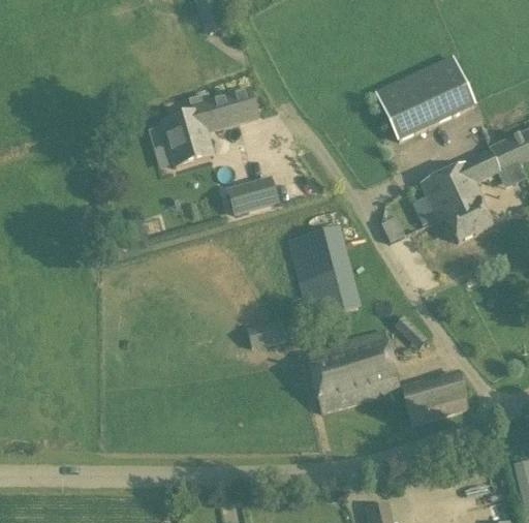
[(374,90),(397,141),(475,104),(452,54),(374,90)]
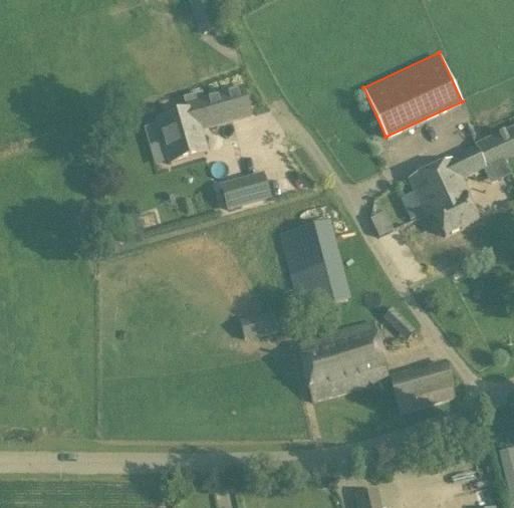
[(204,105),(194,108),(193,107),(157,117),(169,160),(205,150),(197,121),(206,118),(207,121),(251,109),(245,86),(202,99),(204,105)]
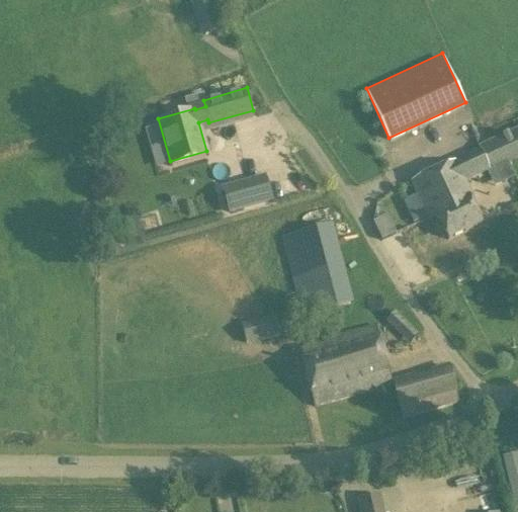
[(465,177),(517,152),(517,123),(479,143),(480,145),(411,177),(428,214),(436,209),(448,235),(481,220),(469,194),(472,192),(465,177)]
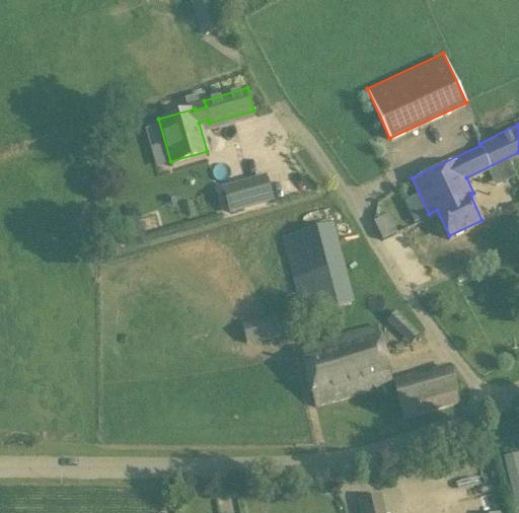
[(509,157),(488,167),(495,184),(516,173),(509,157)]
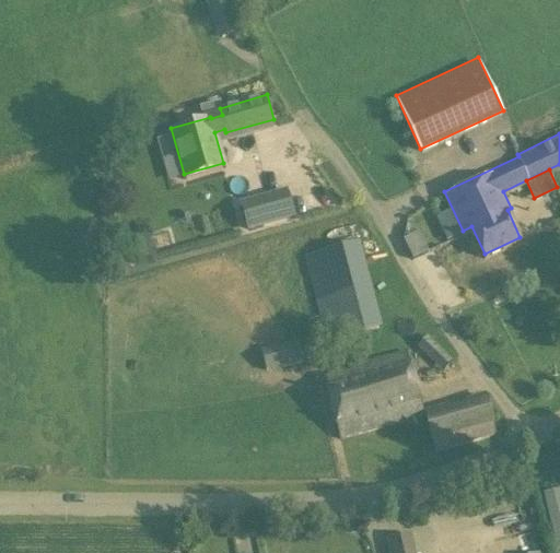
[(292,212),(286,188),(241,201),(247,225),(292,212)]
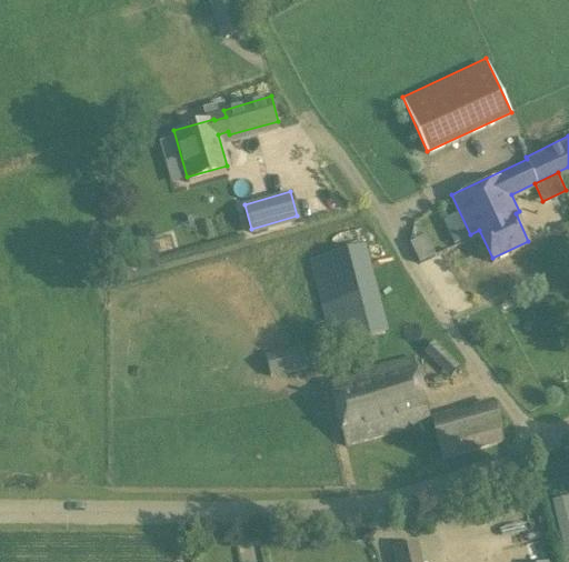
[(425,232),(410,240),(419,259),(435,251),(425,232)]
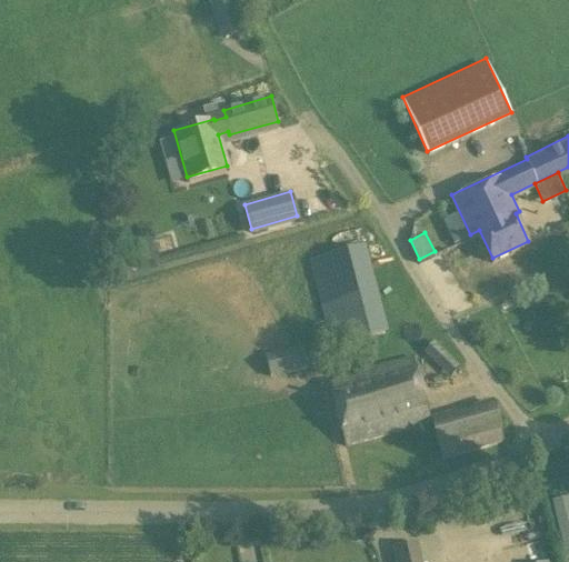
[(330,344),(388,329),(366,242),(308,258),(330,344)]
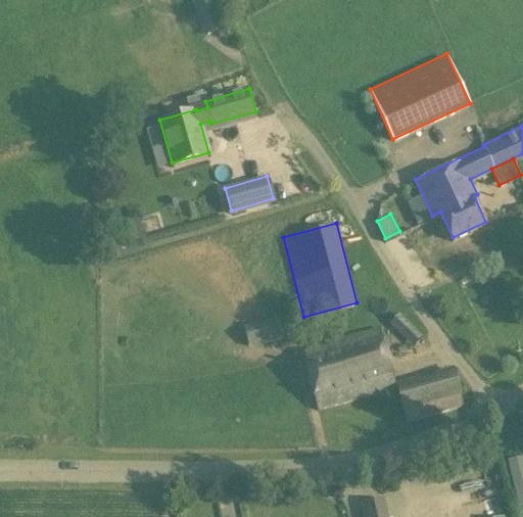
[(422,334),(399,309),(387,320),(411,345),(422,334)]
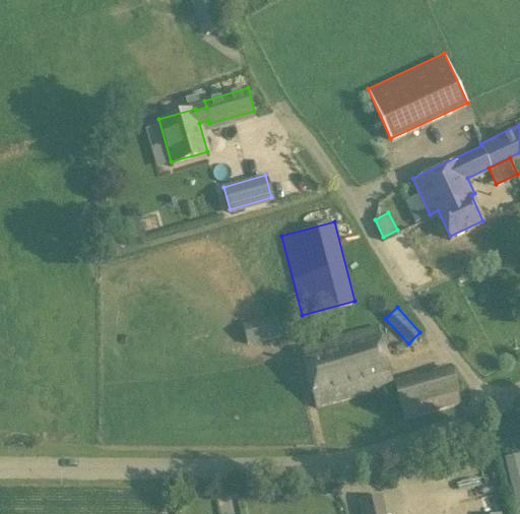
[(247,341),(278,335),(274,313),(243,319),(247,341)]
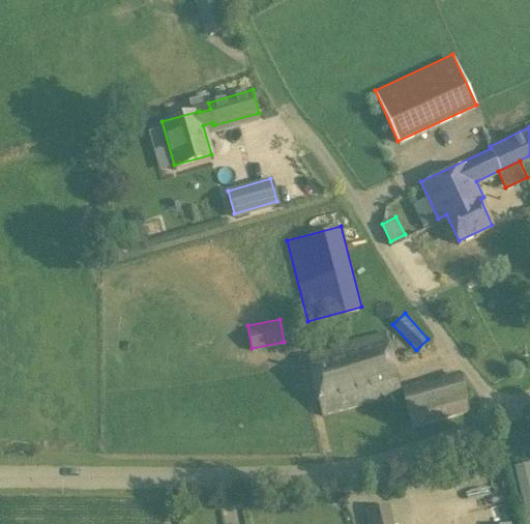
[(384,335),(307,353),(326,411),(400,390),(384,335)]
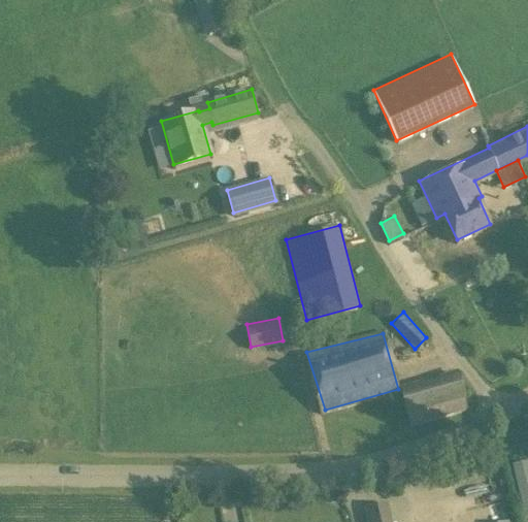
[(457,368),(398,385),(407,421),(467,405),(457,368)]
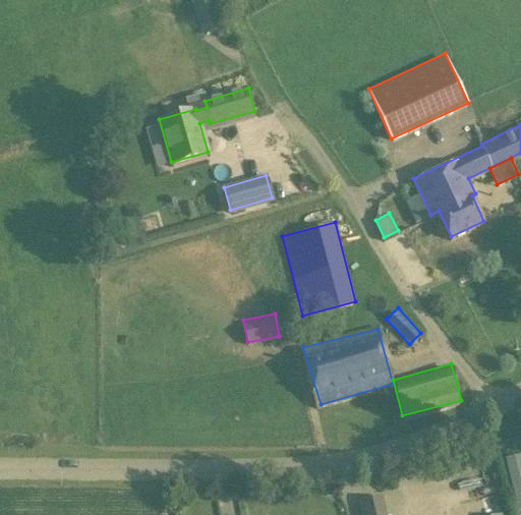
[(520,457),(519,450),(504,454),(515,492),(520,490),(520,457)]
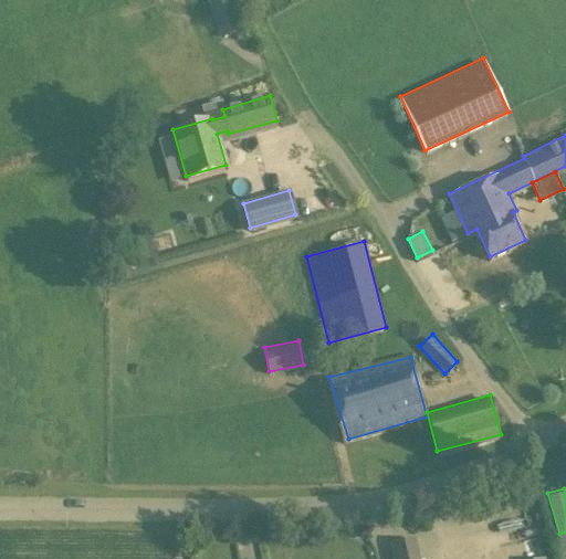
[(419,558),(415,536),(389,541),(394,558),(419,558)]
